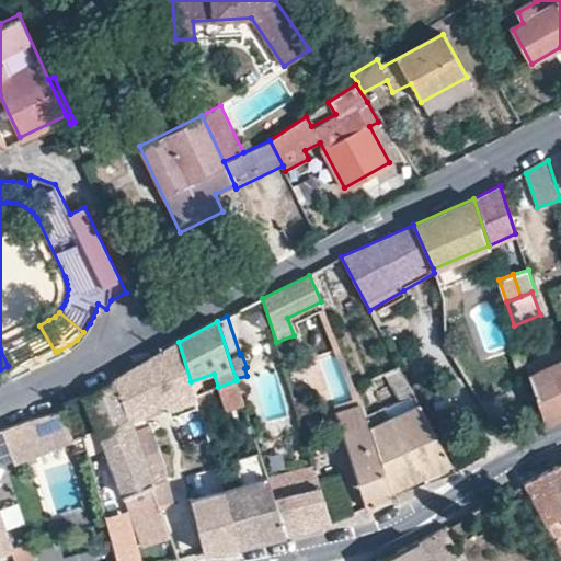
[(12,374),(55,352),(39,325),(38,325),(0,344),(0,348),(8,366),(12,374)]
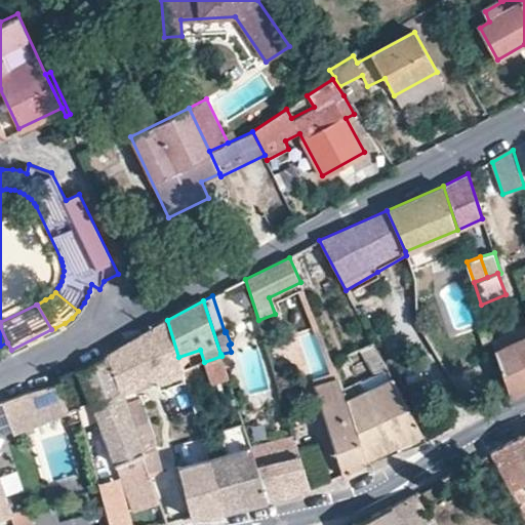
[(178,357),(167,320),(107,355),(121,391),(151,476),(154,475),(161,468),(150,426),(135,387),(157,378),(156,376),(182,367),(178,357)]
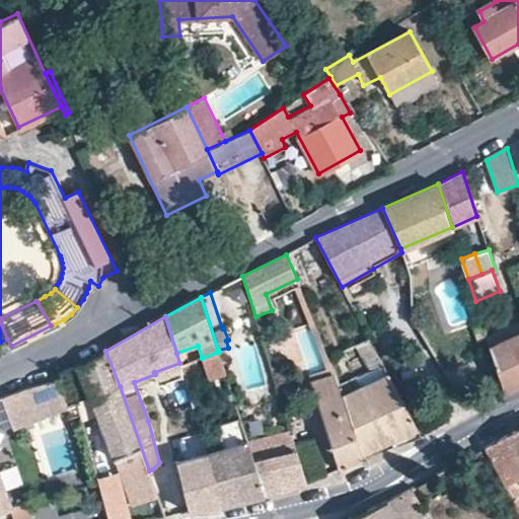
[(503,391),(518,384),(518,334),(490,348),(503,391)]
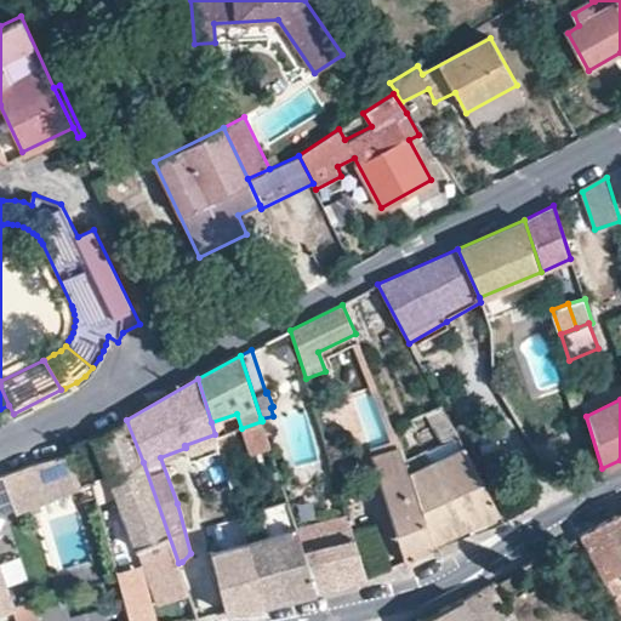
[(143,462),(126,420),(95,439),(109,476),(143,462)]
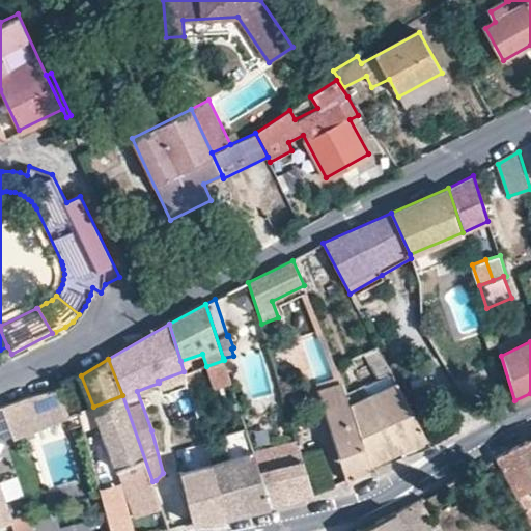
[(224,360),(206,366),(205,366),(206,367),(214,388),(231,382),(224,360)]
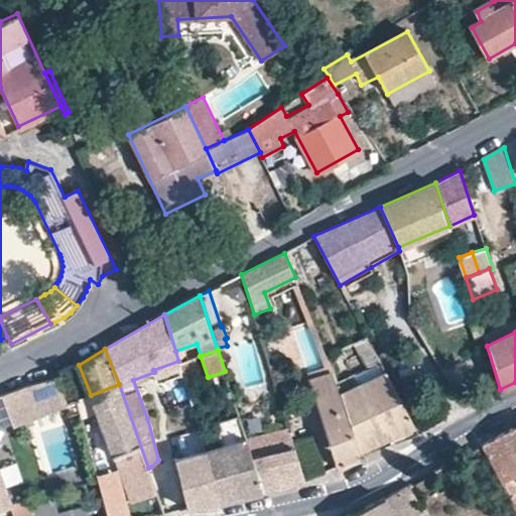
[(337,383),(359,452),(415,426),(385,369),(381,362),(337,383)]
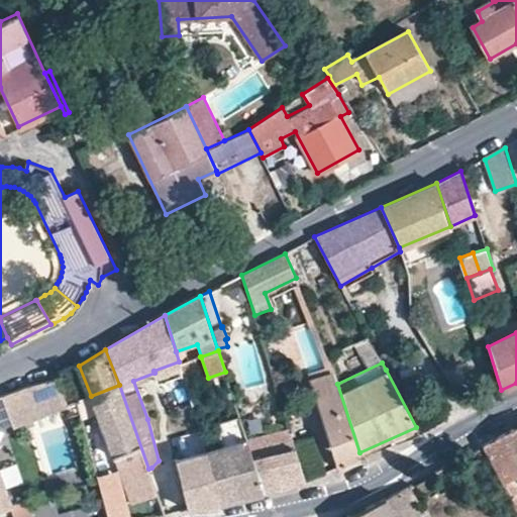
[(362,459),(359,452),(337,384),(333,372),(332,366),(307,373),(337,470),(362,459)]
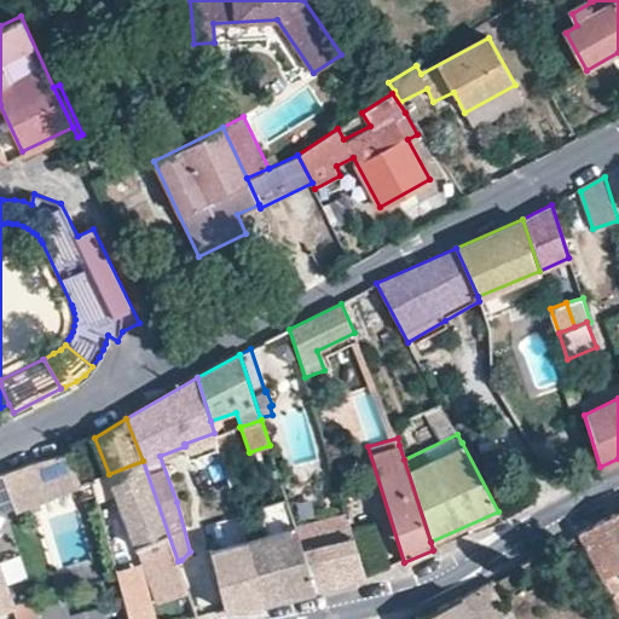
[(0,503),(12,499),(17,512),(80,485),(68,452),(0,474),(0,503)]
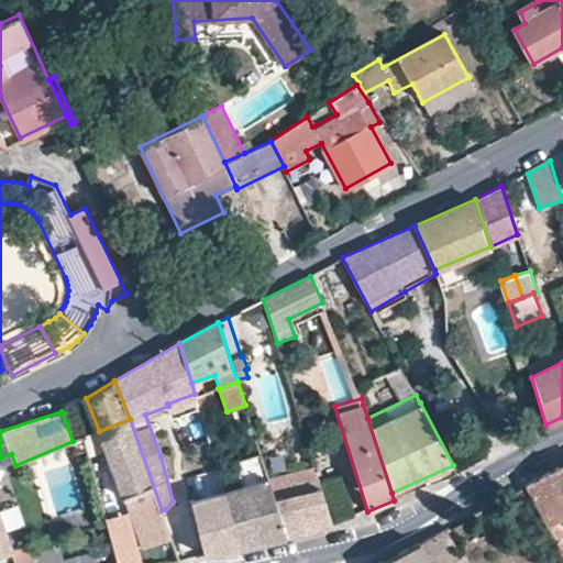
[(130,419),(99,431),(85,437),(90,457),(106,451),(121,487),(127,500),(142,548),(172,539),(162,510),(130,419)]
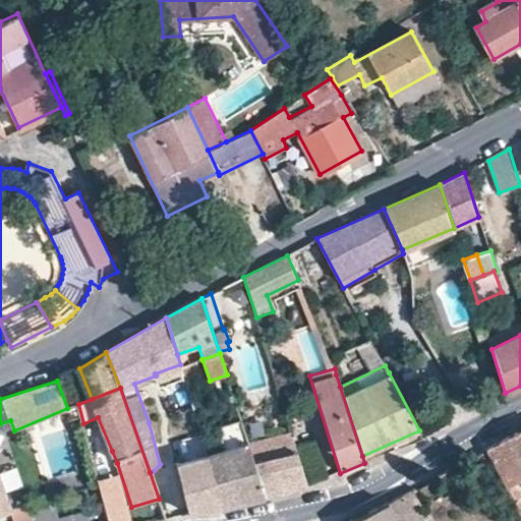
[(207,456),(223,506),(264,497),(248,443),(240,419),(217,426),(224,450),(207,455),(207,456)]
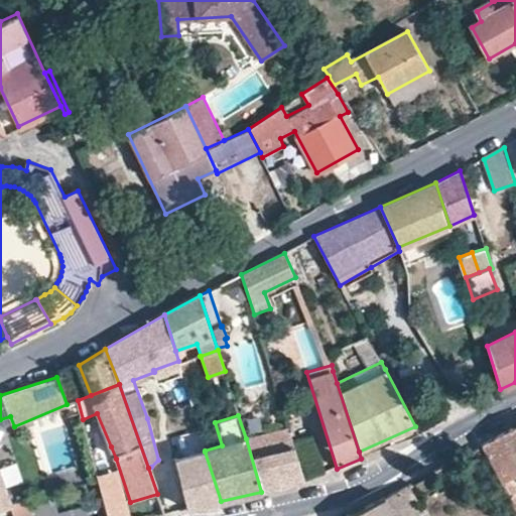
[(246,438),(261,492),(305,481),(288,427),(246,438)]
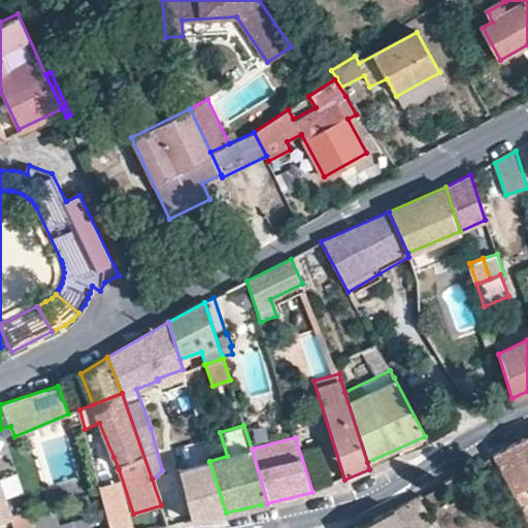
[(527,443),(524,437),(492,456),(500,470),(527,524),(527,499),(523,490),(527,487),(527,443)]
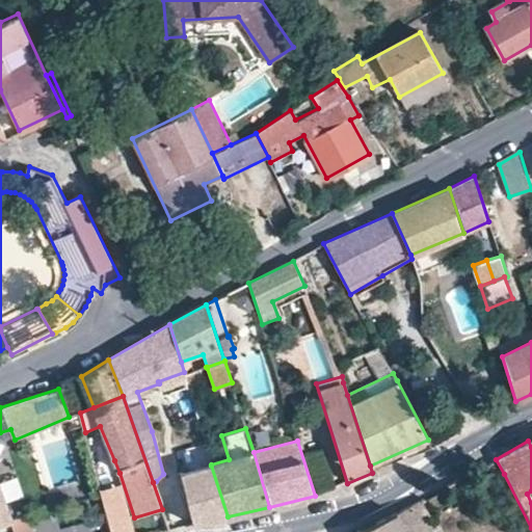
[(308,456),(314,478),(330,473),(325,451),(308,456)]
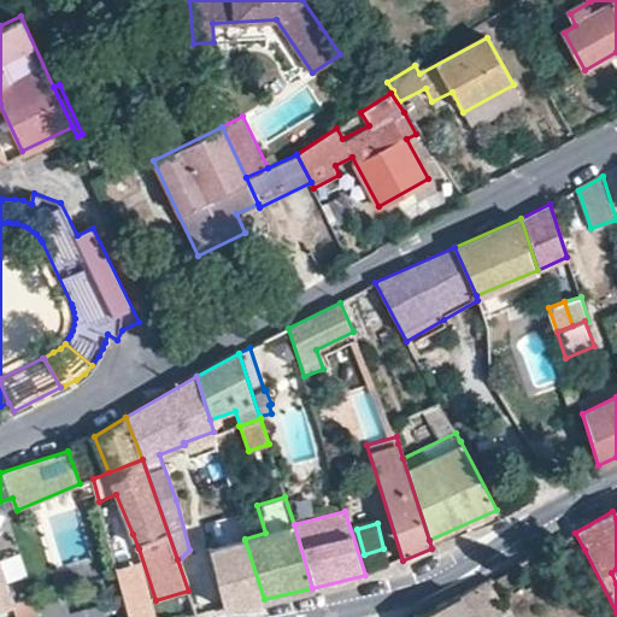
[(585,550),(575,533),(554,544),(563,562),(585,550)]
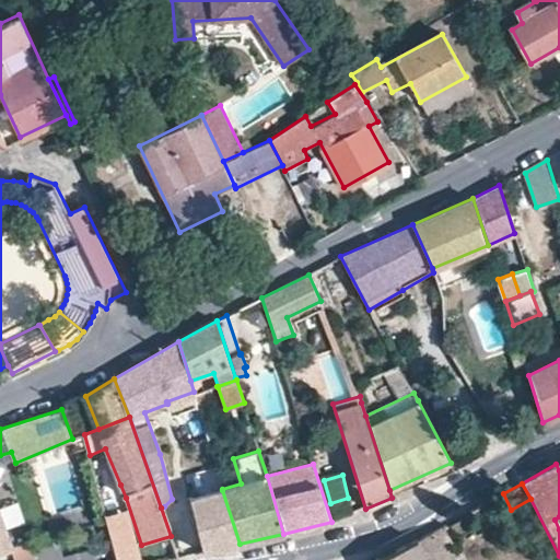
[(203,553),(240,544),(222,490),(190,498),(203,553)]
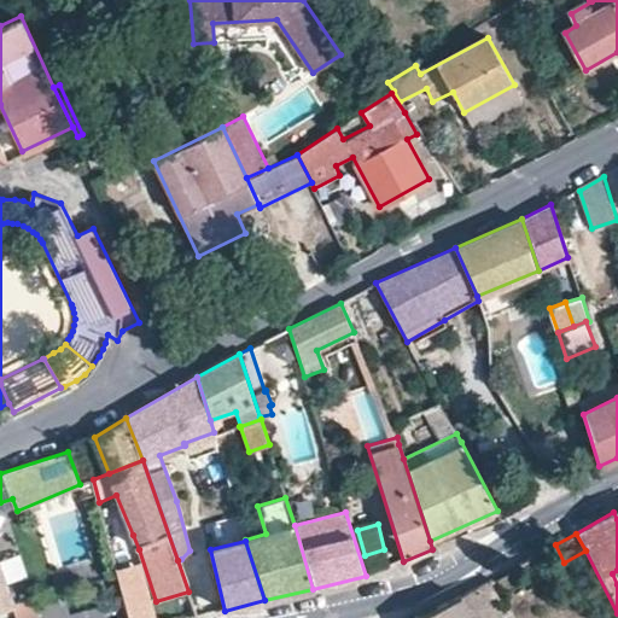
[(116,567),(129,617),(155,617),(140,563),(116,567)]
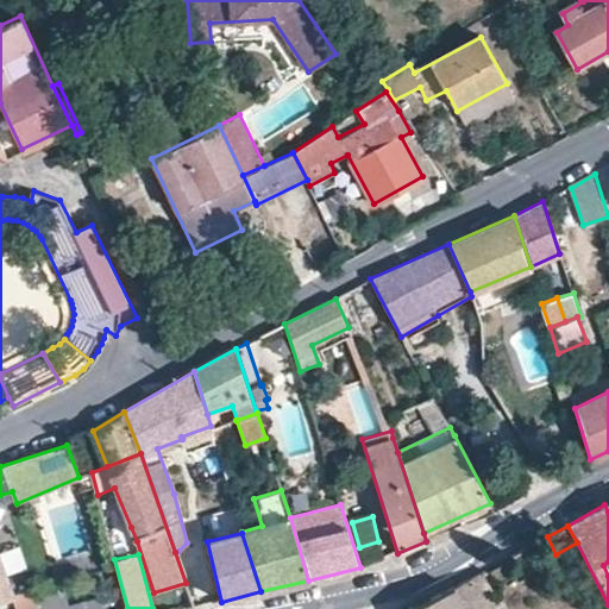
[(0,602),(14,597),(11,588),(0,558),(0,602)]
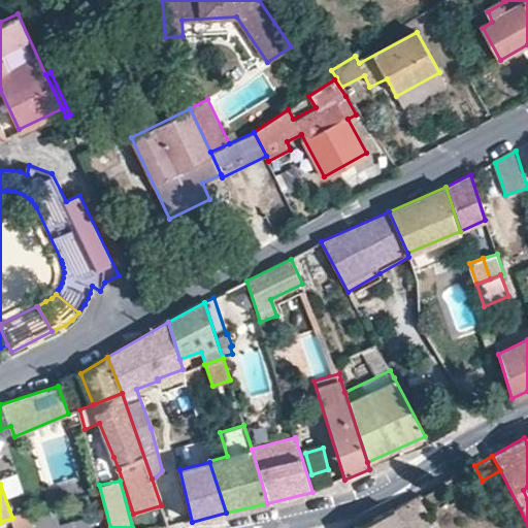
[(418,495),(393,508),(402,527),(426,527),(433,524),(418,495)]
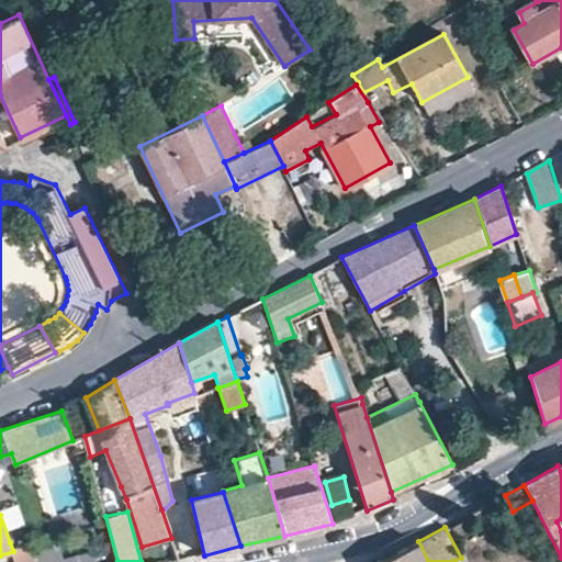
[(428,561),(418,541),(374,561),(428,561)]
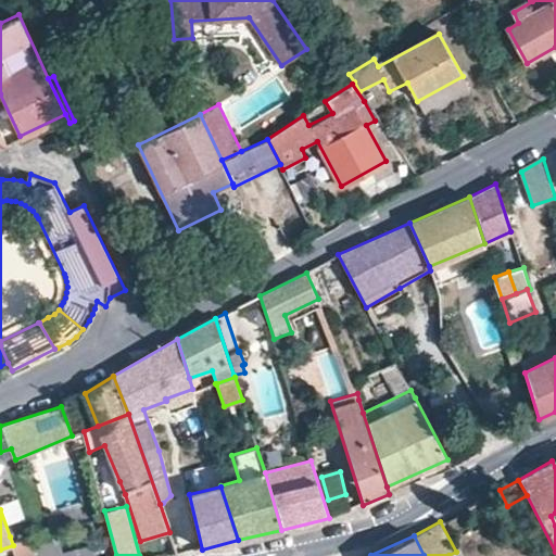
[(12,551),(13,555),(30,555),(27,545),(12,551)]
